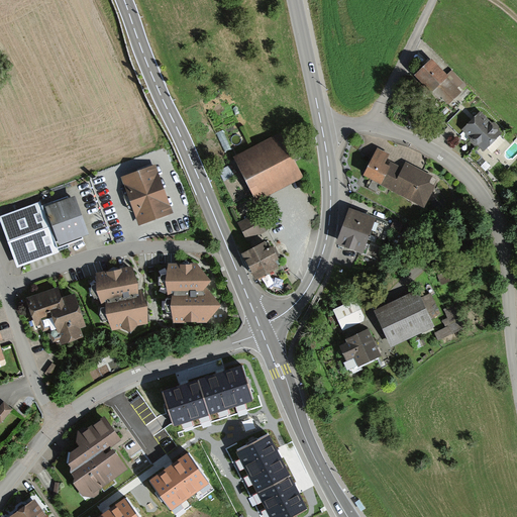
[(448,105),(461,93),(457,89),(463,83),(452,72),(446,78),(432,63),(427,67),(415,78),(432,96),(434,94),(439,99),(441,97),(448,105)]
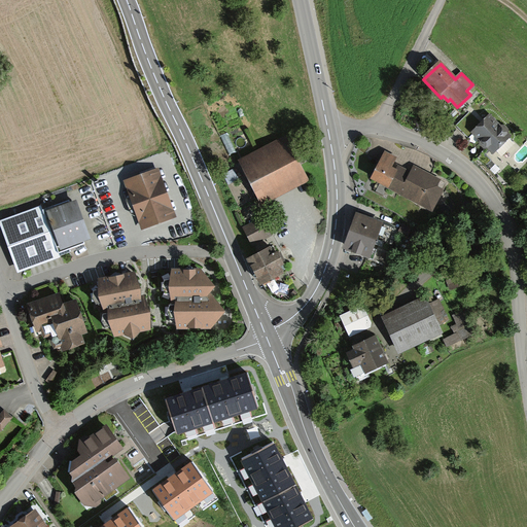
[(480,124),(470,114),(459,125),(468,134),(480,124)]
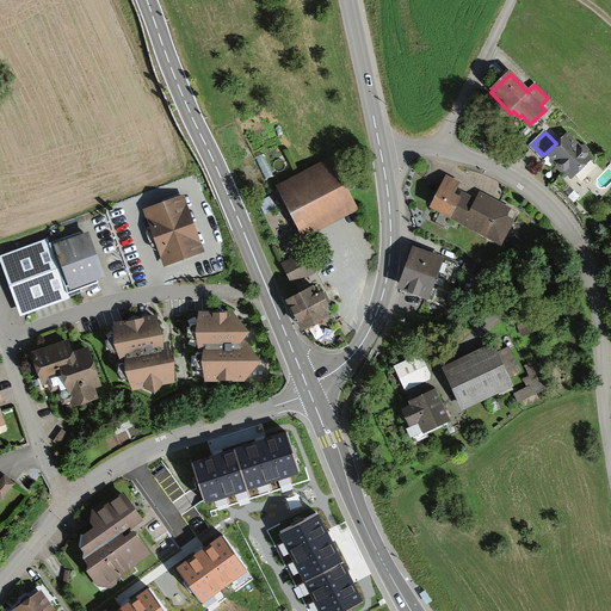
[(547,155),(572,180),(593,159),(568,134),(547,155)]
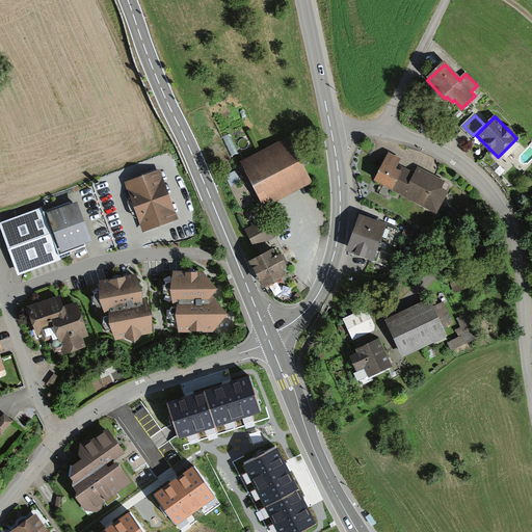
[(289,139),(241,164),(264,208),(312,184),(289,139)]
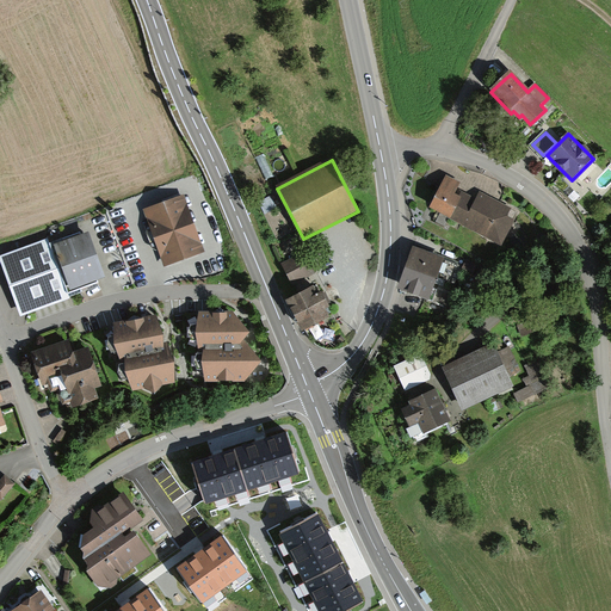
[(430,209),(501,246),(514,221),(507,217),(512,209),(480,192),(476,199),(462,192),(458,197),(455,196),(461,184),(446,177),(430,209)]
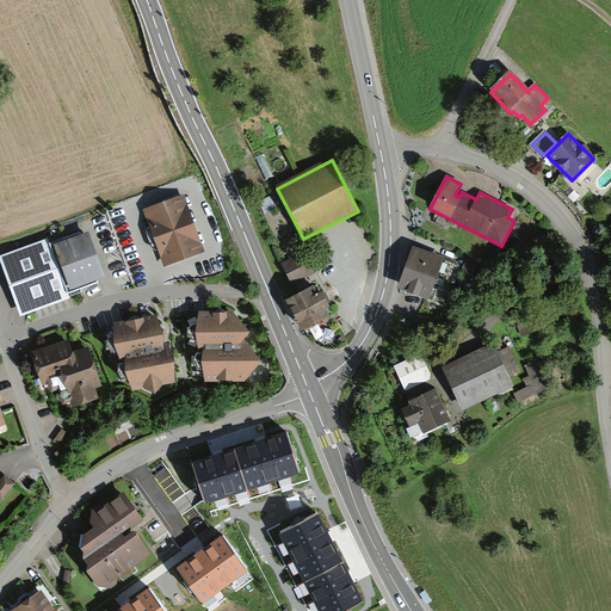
[(205,253),(184,196),(142,213),(152,239),(164,270),(205,253)]
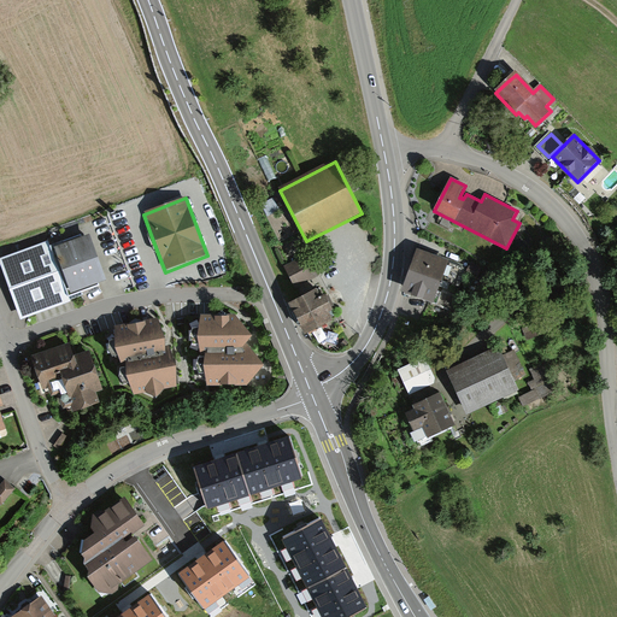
[(76,294),(106,282),(89,238),(83,240),(81,236),(50,248),(48,242),(0,260),(0,264),(21,317),(69,299),(68,297),(76,294)]
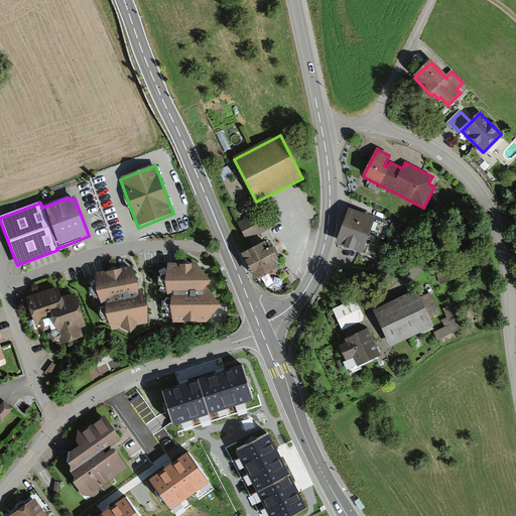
[(349,210),(335,248),(363,257),(376,220),(365,216),(349,210)]
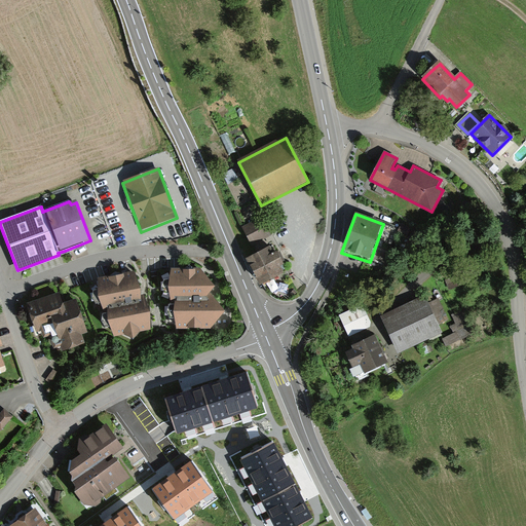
[(262,217),(242,228),(256,253),(276,242),(262,217)]
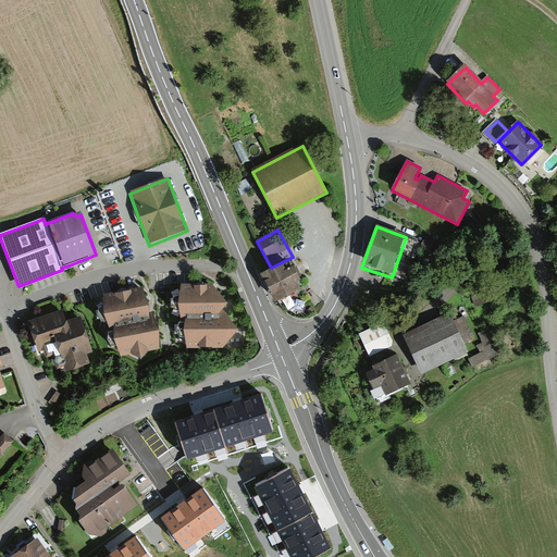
[(435,243),(425,237),(420,247),(431,252),(435,243)]
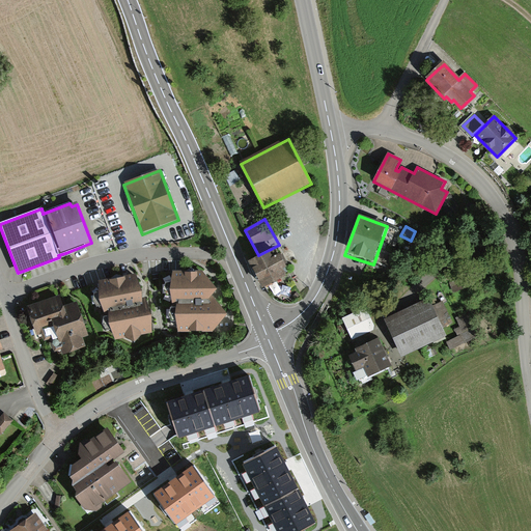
[(419,234),(410,242),(412,244),(410,246),(415,251),(425,242),(419,234)]
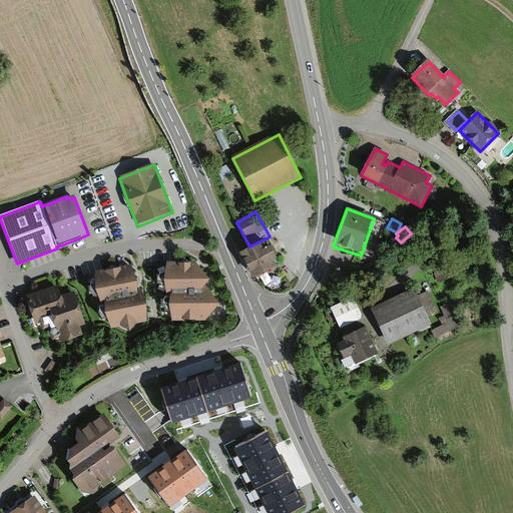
[(263,243),(240,255),(253,281),(277,269),(274,262),(277,261),(272,250),(270,247),(267,249),(263,243)]
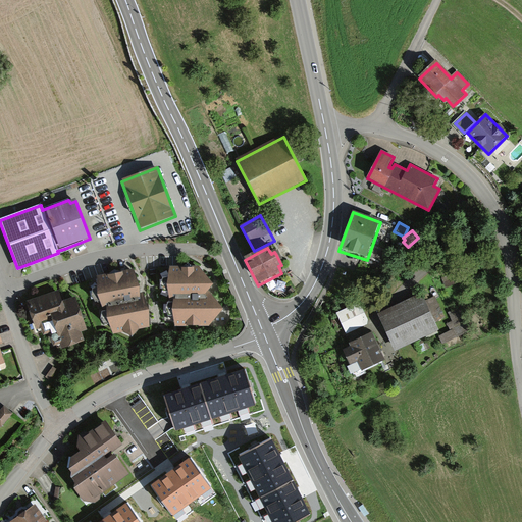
[(209,328),(223,313),(208,293),(214,289),(199,268),(168,269),(169,302),(173,301),(174,328),(209,328)]
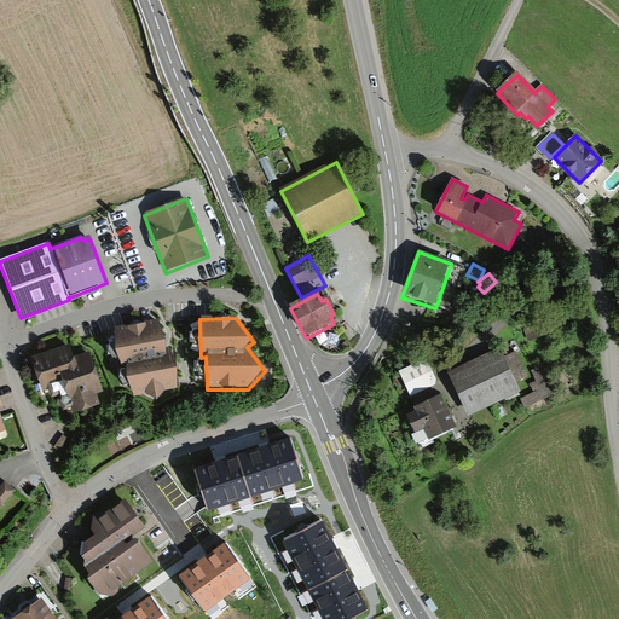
[(116,331),(123,368),(127,368),(134,399),(146,397),(157,404),(166,393),(178,391),(169,351),(166,352),(160,323),(116,331)]
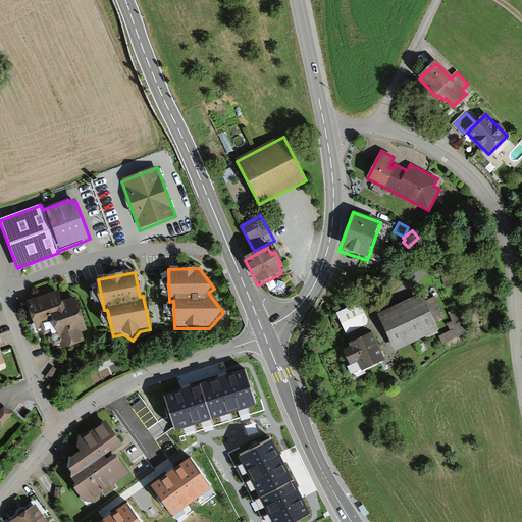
[(59,292),(24,303),(35,332),(40,331),(42,338),(48,336),(52,349),(61,346),(62,350),(84,343),(81,333),(88,331),(75,297),(62,301),(59,292)]
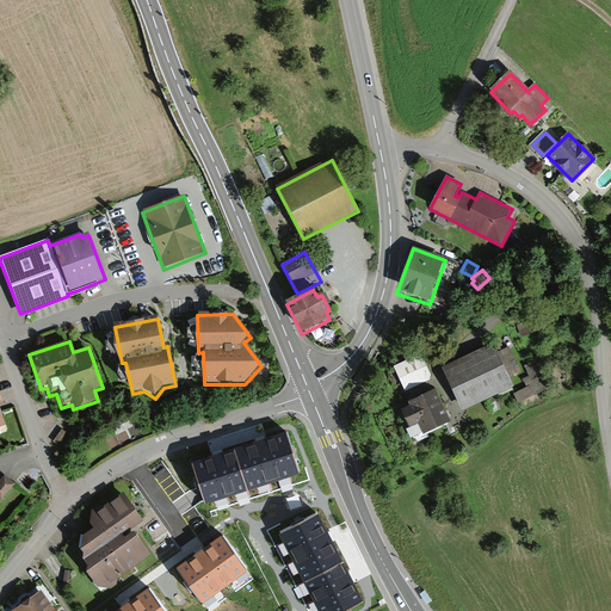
[(443,369),(463,413),(514,388),(510,377),(520,371),(510,347),(497,353),(493,345),(443,369)]
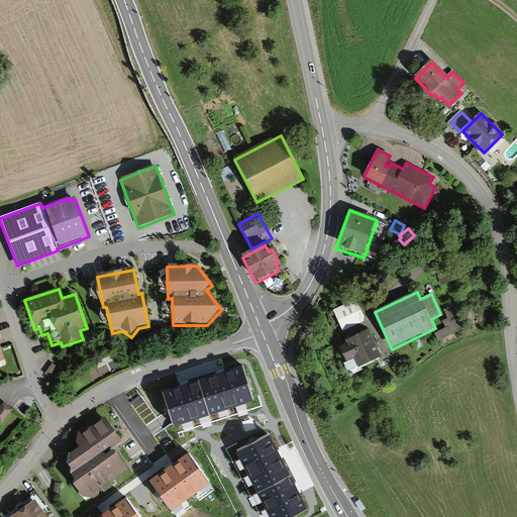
[(331,312),(341,332),(366,321),(355,300),(331,312)]
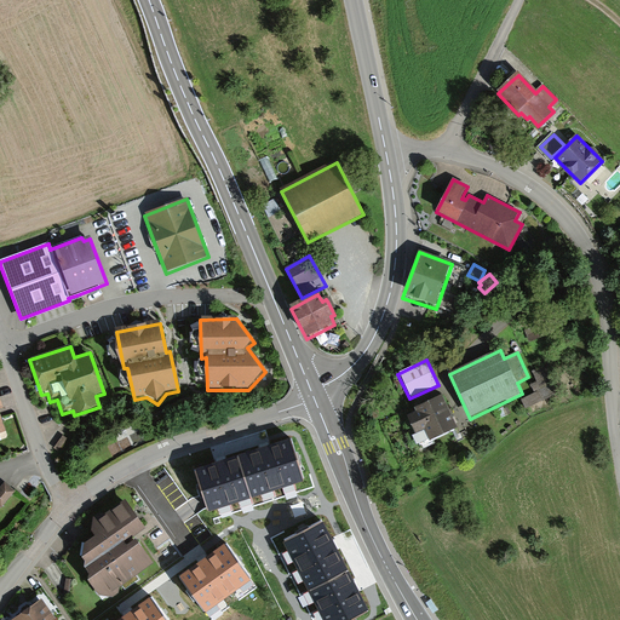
[(545,365),(533,371),(538,382),(532,385),(535,392),(521,400),(526,409),(560,394),(545,365)]
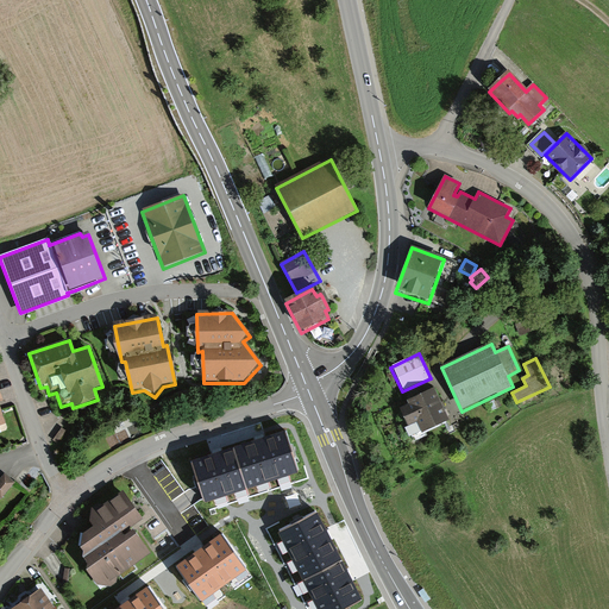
[(451,421),(435,389),(422,396),(406,403),(408,408),(400,412),(406,426),(415,422),(421,435),(451,421)]
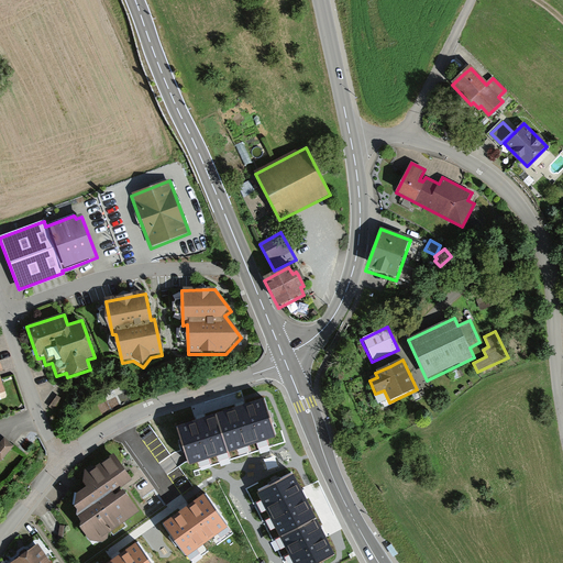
[(201,418),(178,426),(190,463),(276,435),(264,398),(240,406),(201,418)]
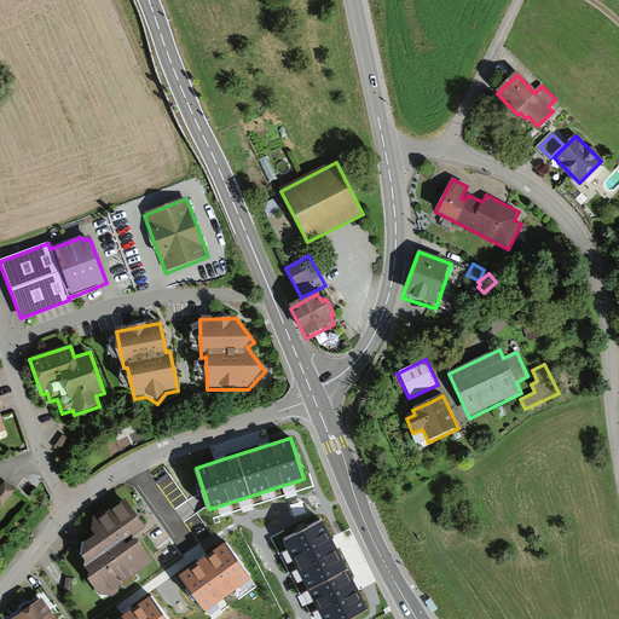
[(0,507),(1,508),(15,491),(4,482),(0,487),(0,507)]
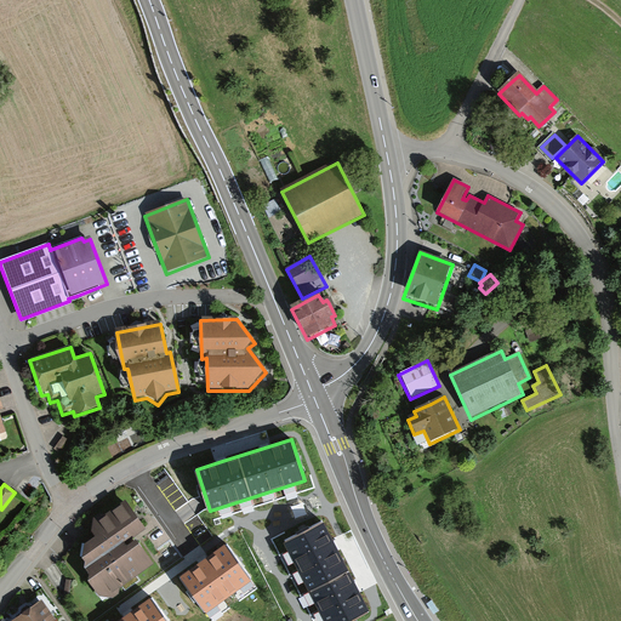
[(120,592),(154,565),(136,540),(147,533),(124,499),(92,520),(91,531),(96,540),(84,548),(86,571),(89,587),(98,599),(114,600),(119,597),(120,592)]
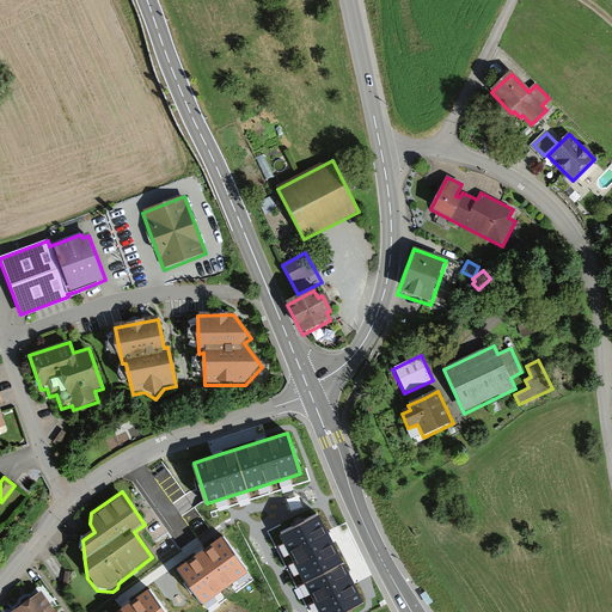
[(279,534),(318,611),(346,611),(365,603),(352,576),(331,538),(318,514),(279,534)]
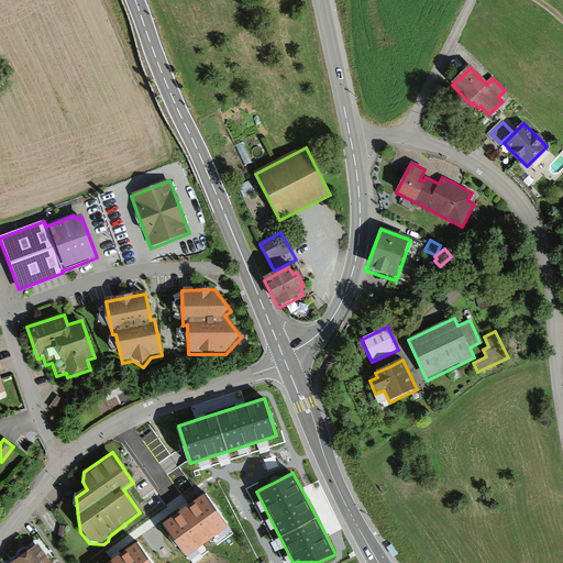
[(185,509),(164,523),(187,556),(229,528),(206,494),(185,509)]
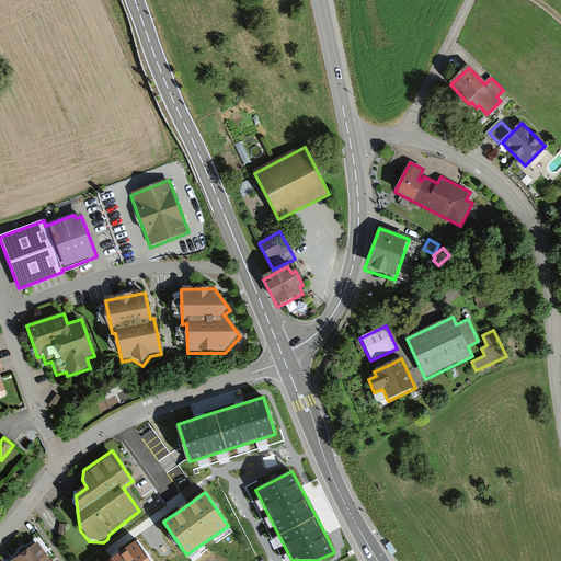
[(38,538),(10,558),(12,560),(39,560),(48,556),(49,554),(38,538)]
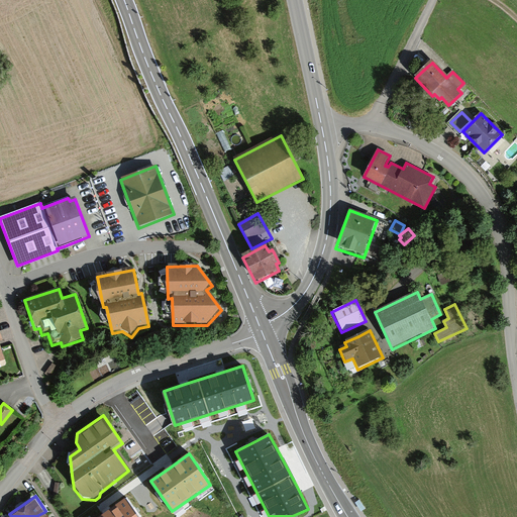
[(107,512),(99,516),(138,516),(125,499),(107,512)]
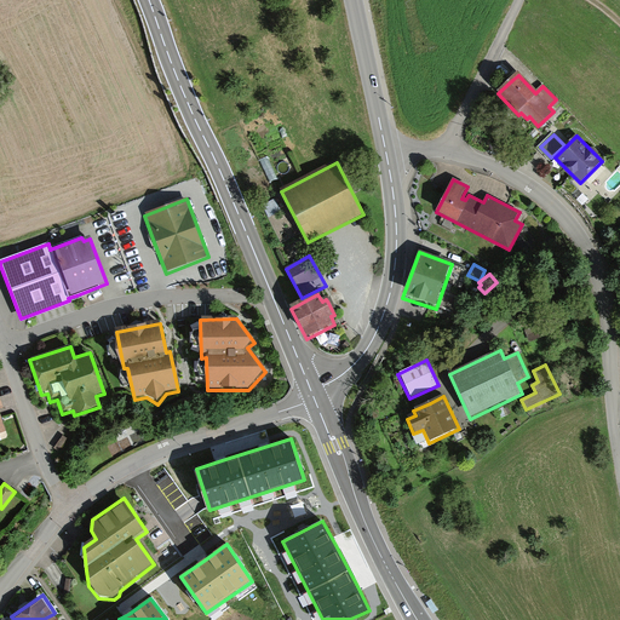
All buildings are outlined.
